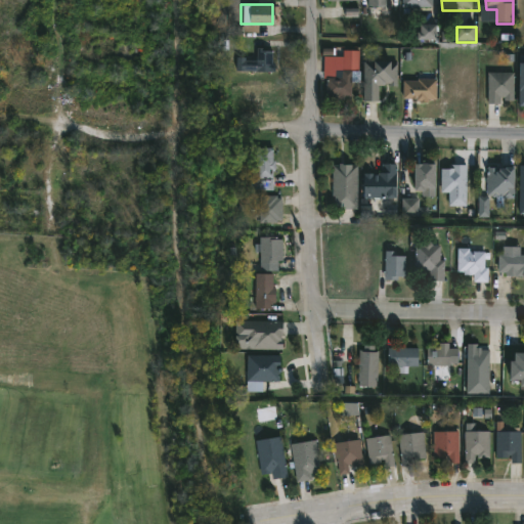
[(271,50),(271,62),(273,62),(273,72),(234,71),(234,57),(244,57),(244,60),(255,60),(255,47),(263,47),(263,50),(271,50)]
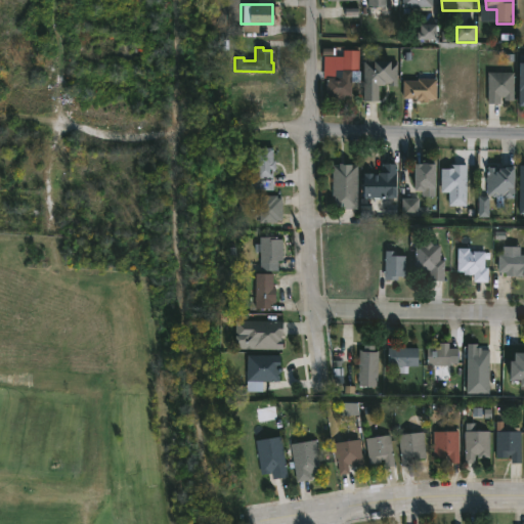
[(388,60),(388,62),(396,62),(396,85),(387,85),(387,83),(379,83),(378,100),(361,100),(362,60),(388,60)]
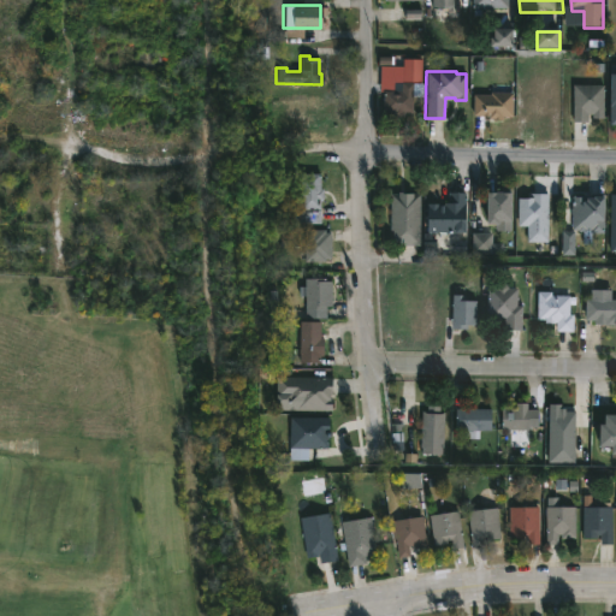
[(403,112),(403,116),(392,116),(392,112),(383,112),(383,90),(392,90),(392,82),(420,82),(419,95),(412,95),(410,112),(403,112)]
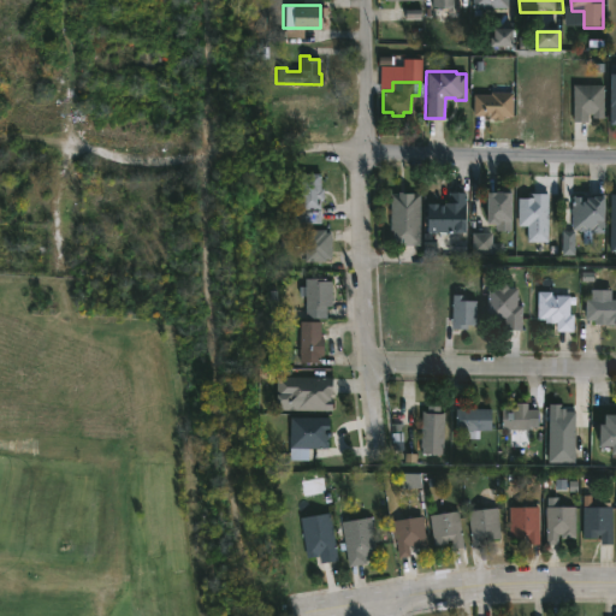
[(603,84),(603,117),(592,117),(592,112),(587,112),(587,122),(572,122),(573,83),(603,84)]
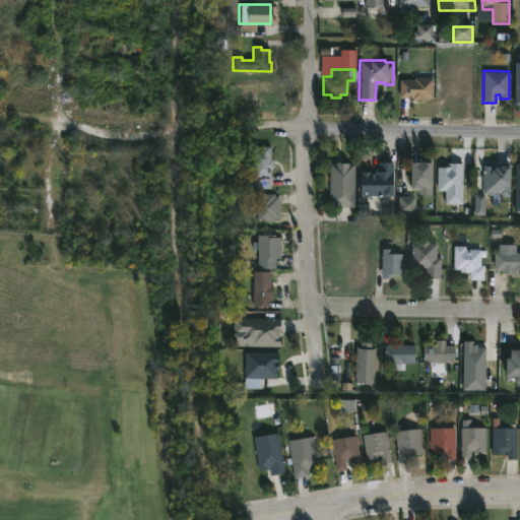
[(433,78),(432,99),(426,99),(426,101),(414,101),(408,100),(408,98),(398,96),(399,79),(414,80),(414,77),(433,78)]
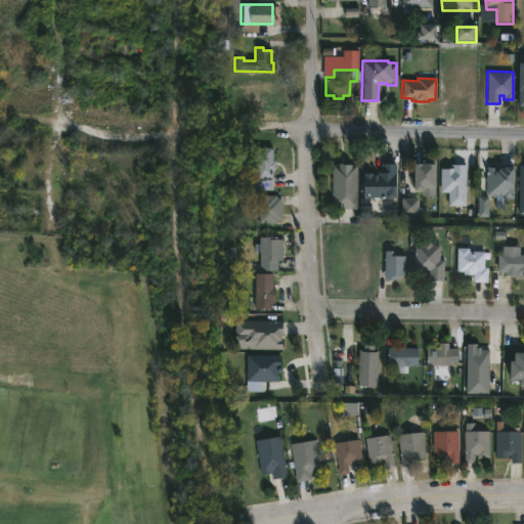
[(271,148),(271,161),(274,161),(274,169),(272,169),(272,175),(278,175),(278,185),(248,185),(248,169),(255,169),(255,147),(271,148)]
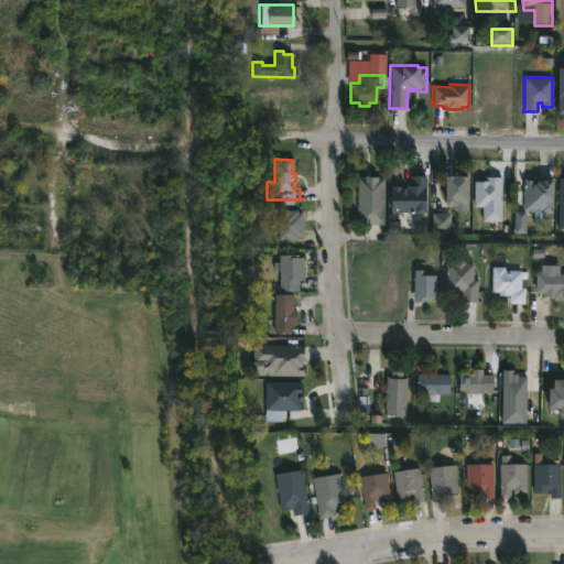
[(370,175),(370,176),(383,176),(383,224),(367,224),(367,223),(359,223),(359,210),(357,210),(356,176),(370,175)]
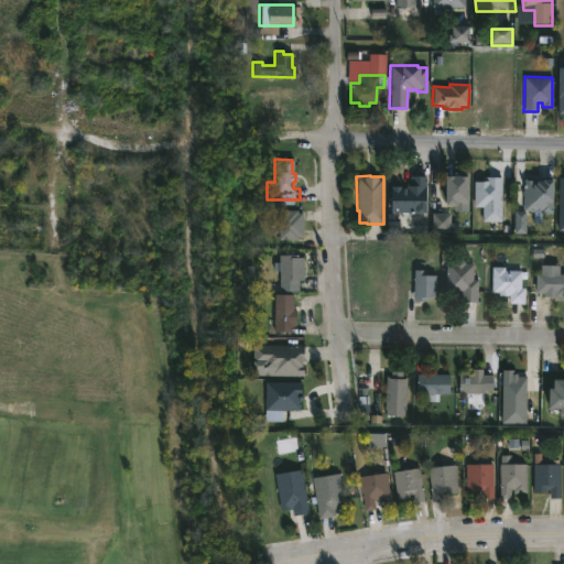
[(467,176),(466,201),(464,201),(464,205),(453,204),(453,201),(443,201),(444,175),(467,176)]
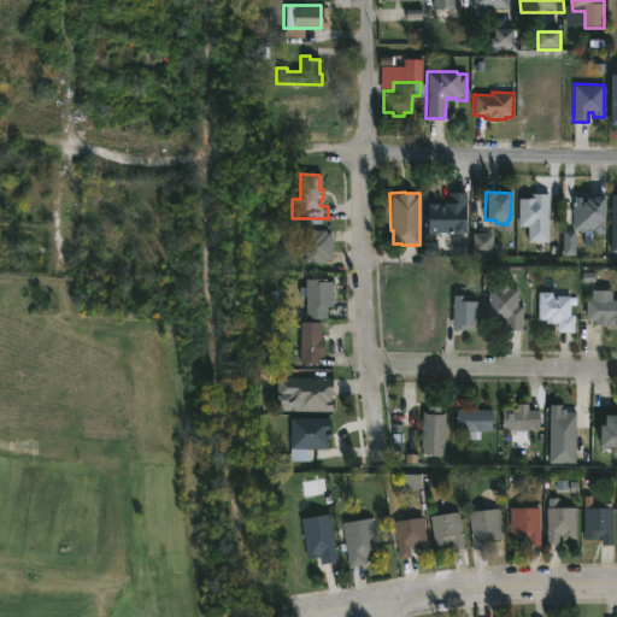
[(466,204),(466,231),(424,231),(424,203),(438,204),(438,206),(444,206),(444,204),(448,204),(448,193),(466,193),(466,204)]
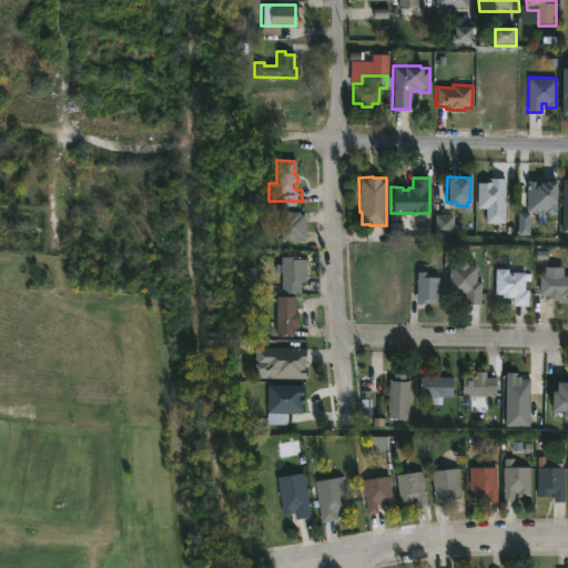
[(537,180),(537,181),(556,180),(556,214),(545,214),(545,225),(536,224),(537,214),(533,214),(533,211),(527,211),(528,180),(537,180)]
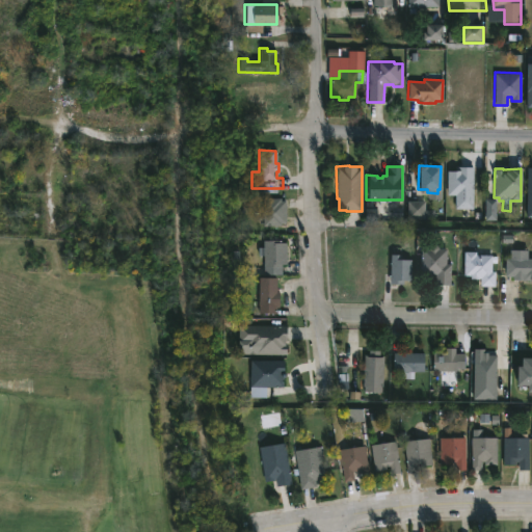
[(281,198),(281,201),(285,201),(285,222),(280,222),(280,225),(262,225),(262,197),(281,198)]
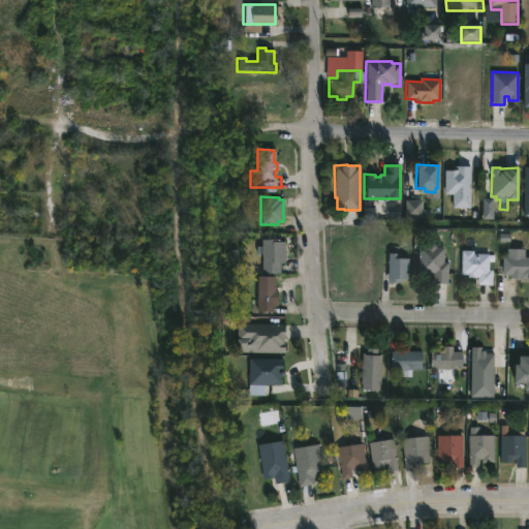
[(423,199),(423,209),(432,209),(432,217),(406,217),(405,200),(423,199)]
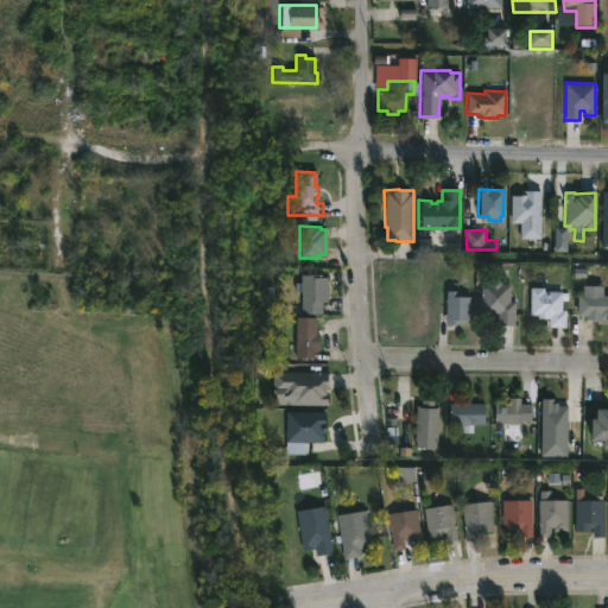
[(321,274),(321,277),(327,277),(328,303),(302,303),(301,274),(321,274)]
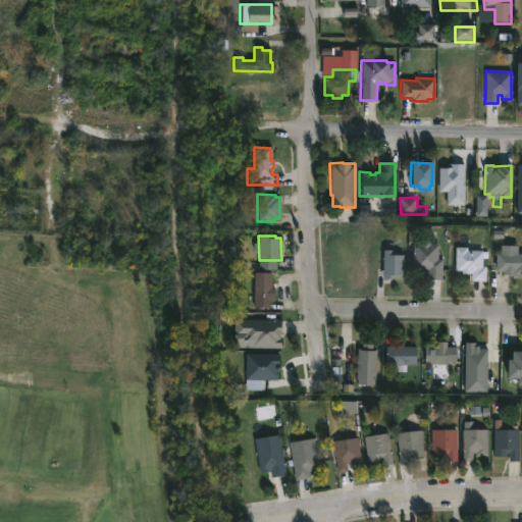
[(427,240),(430,244),(438,244),(437,259),(442,259),(441,279),(426,279),(427,268),(413,268),(413,244),(420,244),(423,240),(427,240)]
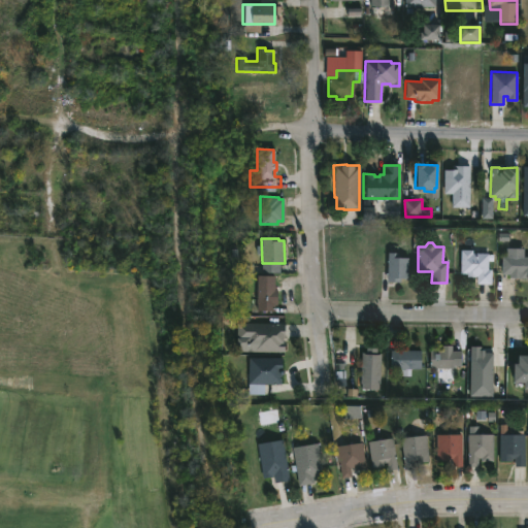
[(488,254),(493,254),(493,261),(488,261),(488,269),(491,269),(491,285),(476,284),(476,276),(466,276),(467,273),(460,273),(460,250),(471,250),(471,253),(488,254)]
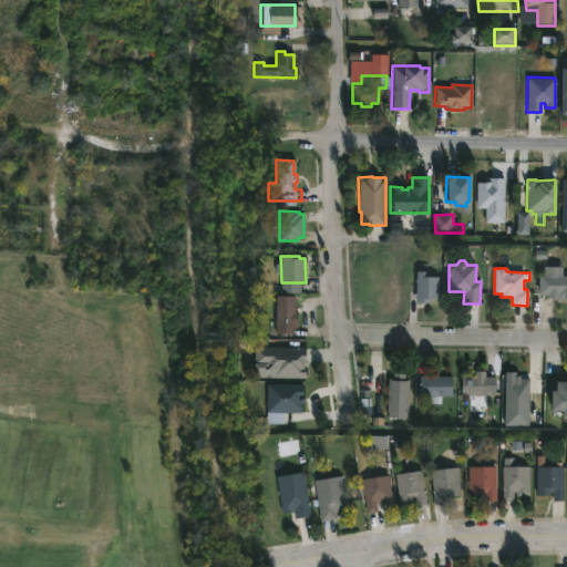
[(430,298),(429,302),(415,302),(415,270),(428,271),(428,276),(437,276),(437,298),(430,298)]
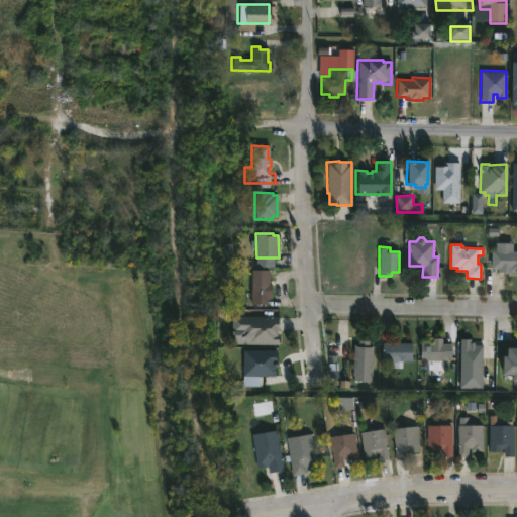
[(516,250),(516,272),(498,272),(498,269),(490,269),(491,250),(516,250)]
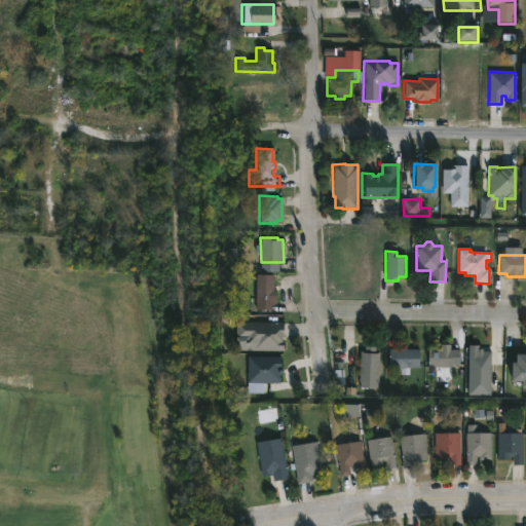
[(275,290),(275,302),(272,302),(272,310),(256,309),(256,273),(273,274),(273,289),(275,290)]
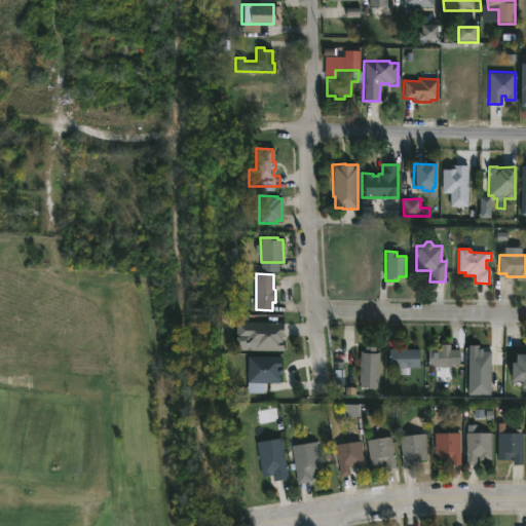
[(283,341),(282,350),(250,350),(250,345),(245,345),(245,339),(234,339),(235,322),(283,323),(283,341)]
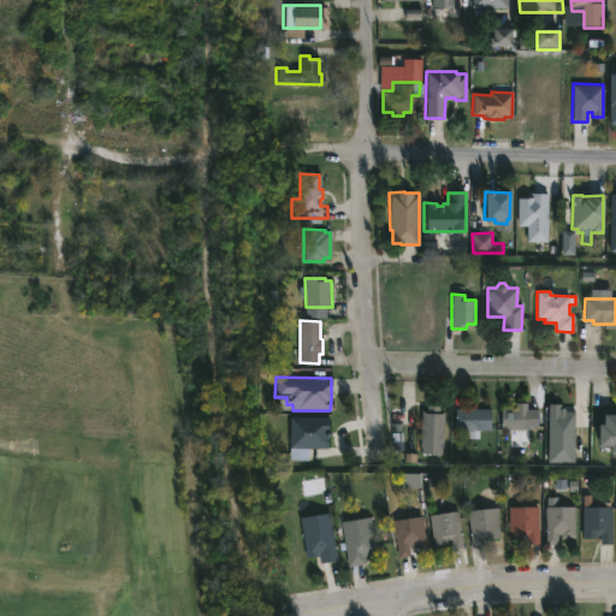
[(439,406),(439,412),(445,412),(444,454),(421,454),(421,410),(426,410),(426,406),(439,406)]
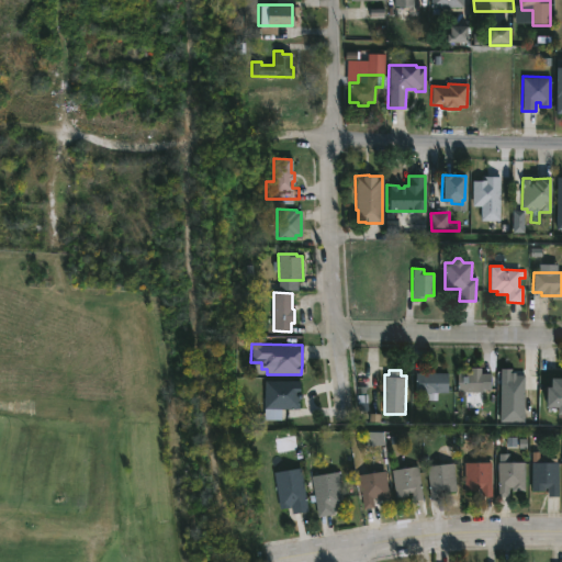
[(433,372),(448,372),(448,393),(437,392),(437,400),(423,400),(423,392),(415,392),(416,372),(433,372)]
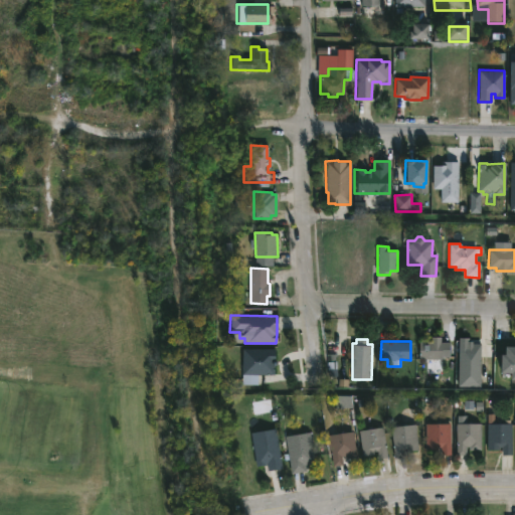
[(456,343),(456,353),(450,353),(450,359),(417,359),(418,341),(456,343)]
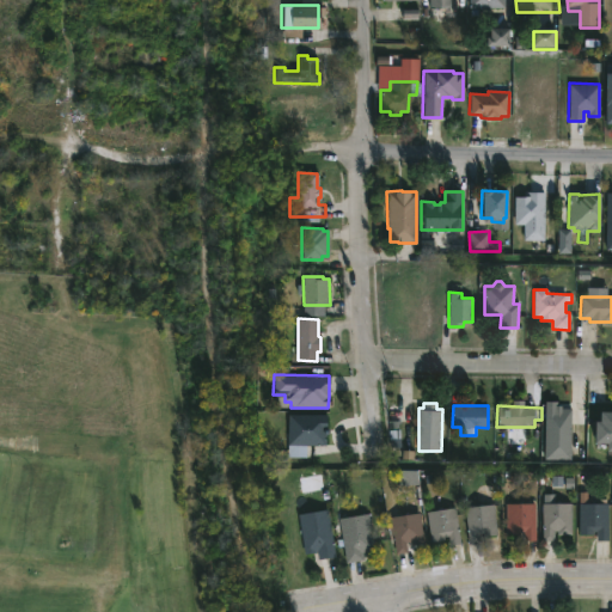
[(611,407),(611,451),(604,451),(604,444),(592,444),(592,421),(598,421),(598,411),(611,411),(611,407)]
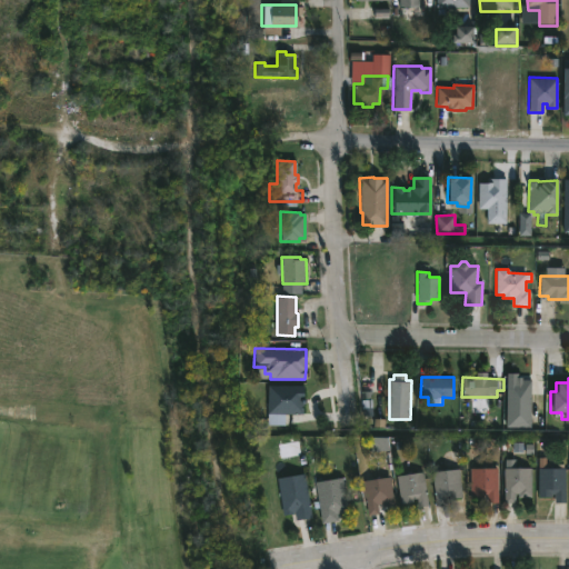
[(546,457),(546,467),(558,467),(558,465),(562,465),(562,467),(566,467),(566,502),(555,502),(555,495),(552,495),(552,497),(539,497),(539,457),(546,457)]
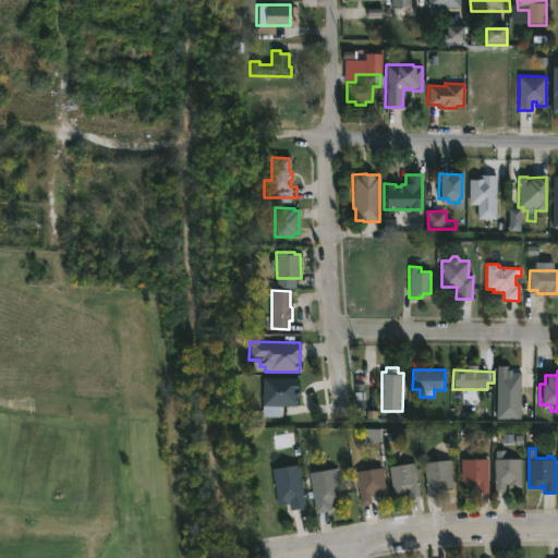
[(450,459),(452,487),(439,489),(439,486),(436,486),(437,495),(427,496),(423,462),(450,459)]
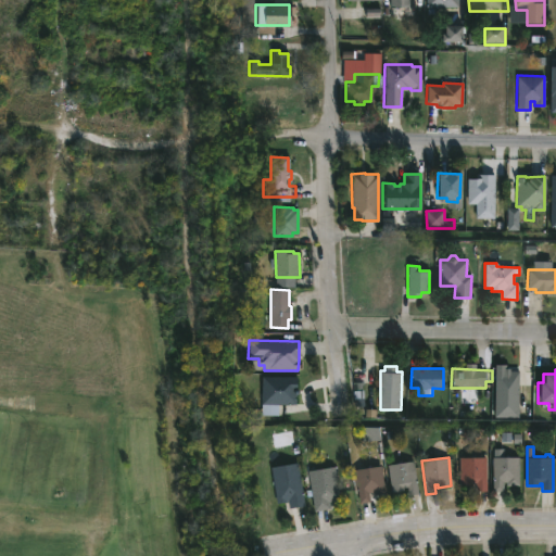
[(485,457),(485,492),(476,492),(475,483),(472,483),(472,487),(459,487),(459,458),(485,457)]
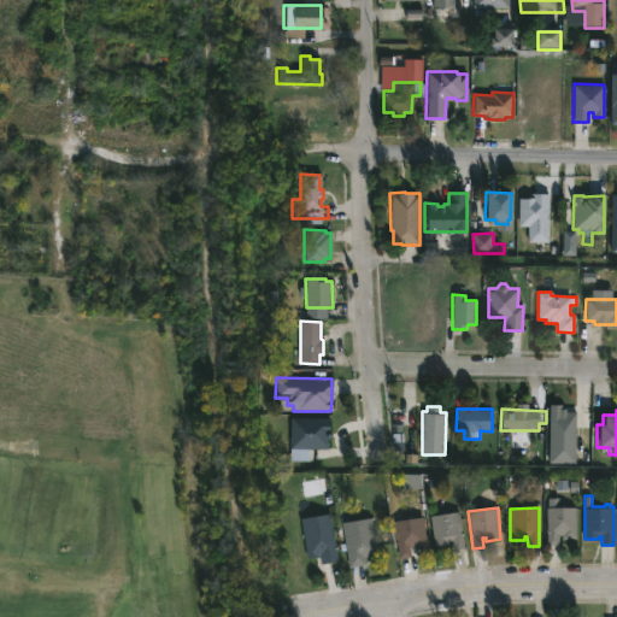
[(576,507),(576,539),(560,539),(560,533),(558,533),(558,545),(547,546),(547,507),(576,507)]
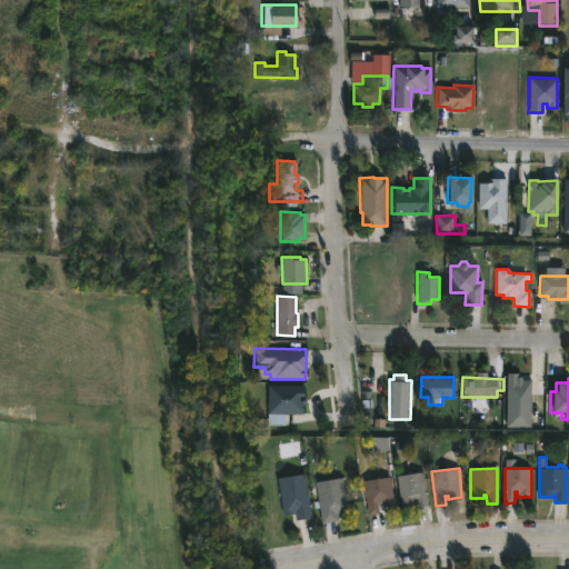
[(423,472),(428,506),(417,507),(416,501),(400,503),(397,476),(423,472)]
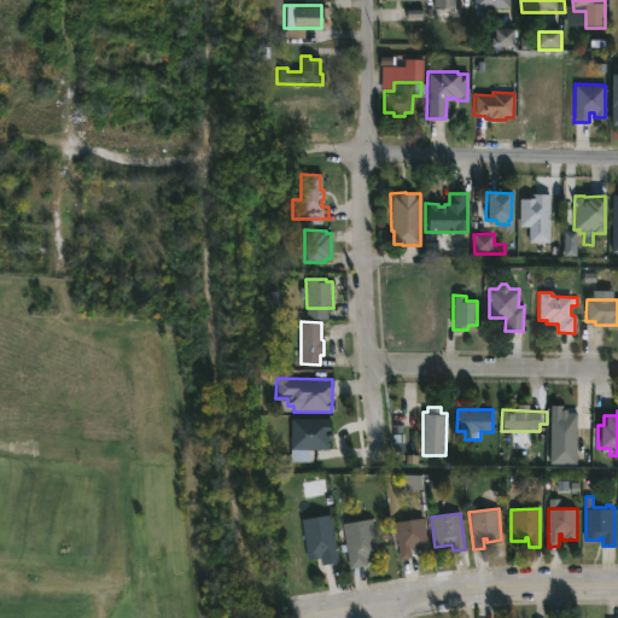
[(331,514),(338,563),(320,565),(319,557),(307,558),(302,518),(331,514)]
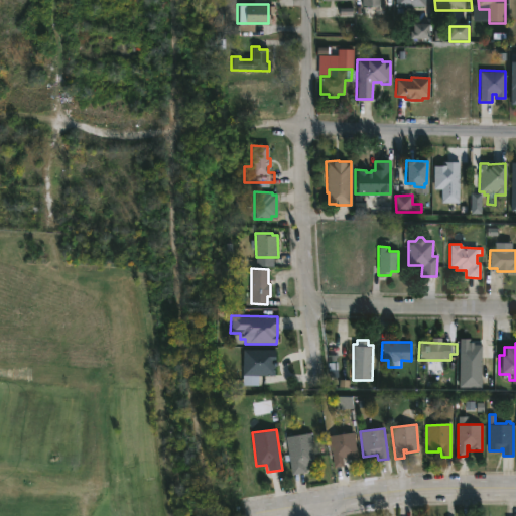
[(354,432),(357,459),(345,461),(345,458),(343,458),(344,467),(333,468),(329,435),(354,432)]
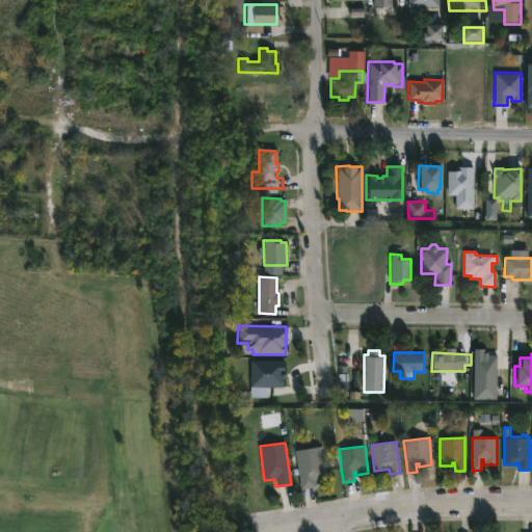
[(306,488),(300,489),(294,451),(320,447),(325,480),(315,481),(316,487),(306,488)]
